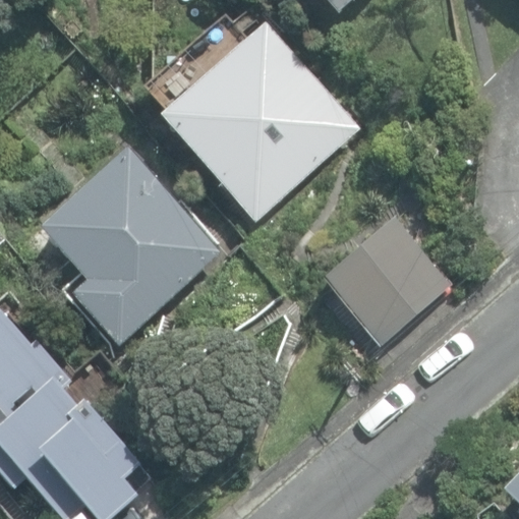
[(326,0),(338,13),(353,0),(326,0)]
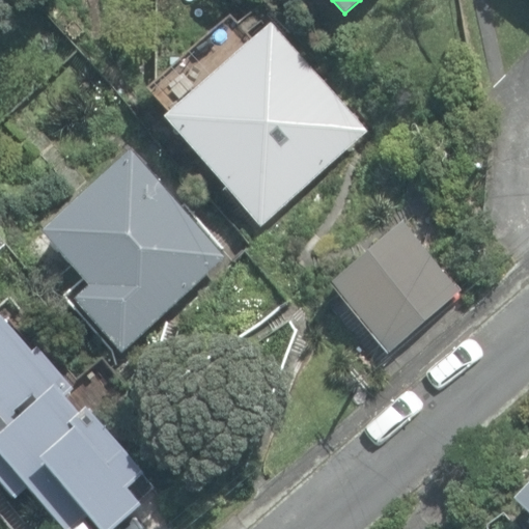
[(167,121),(260,224),(365,129),(272,26),(167,121)]
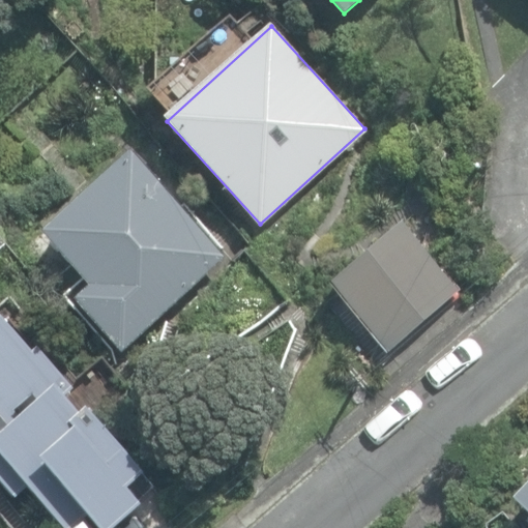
[(74,298),(122,351),(225,257),(212,244),(129,155),(42,235),(88,285),(74,298)]
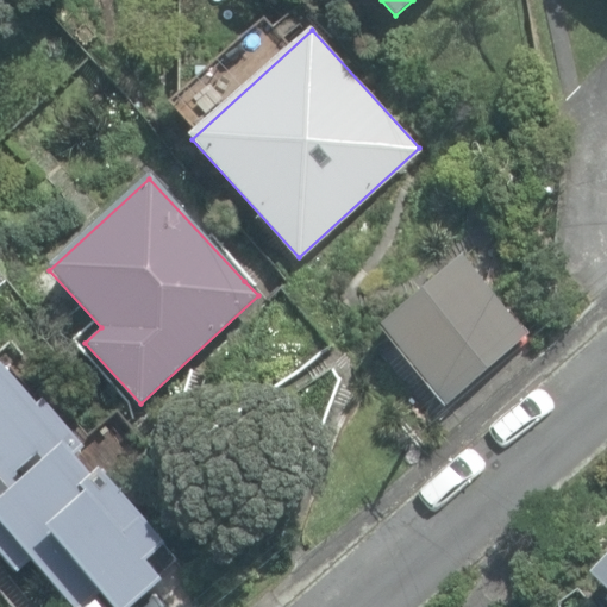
[(379,326),(446,405),(529,332),(461,255),(379,326)]
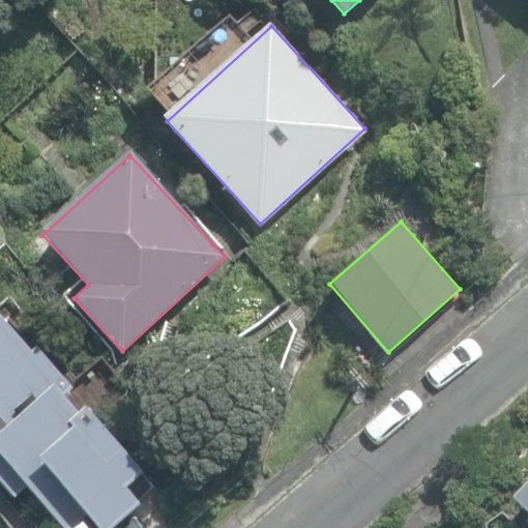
[(96,527),(108,527),(137,502),(126,491),(147,472),(91,411),(82,419),(56,390),(52,369),(0,313),(0,461),(59,527),(71,527),(86,516),(96,527)]
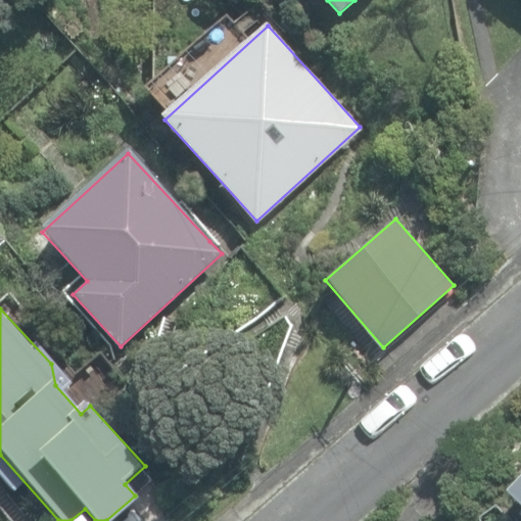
[(520,479),(506,495),(520,510),(520,479)]
